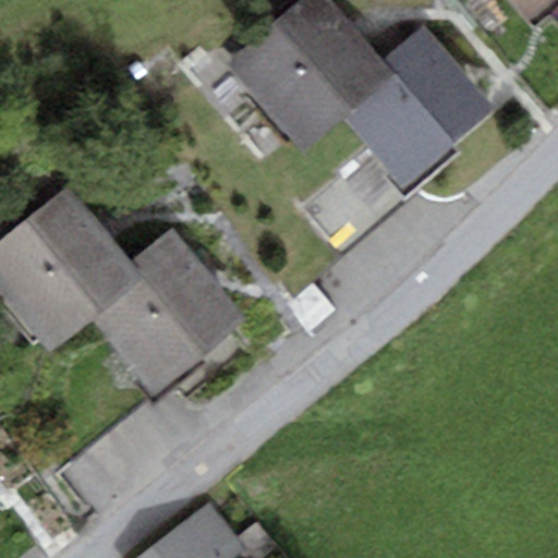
[(305,156),(347,119),(396,75),(385,63),(329,0),(298,0),(225,65),(305,156)]
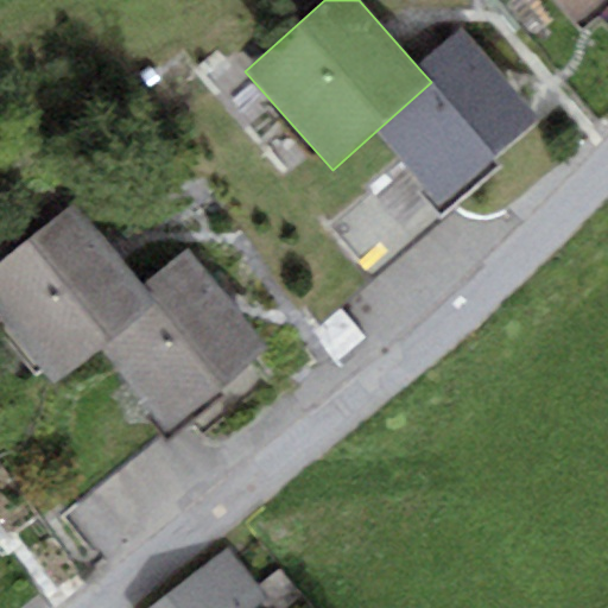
[(548,0),(571,26),(601,0),(548,0)]
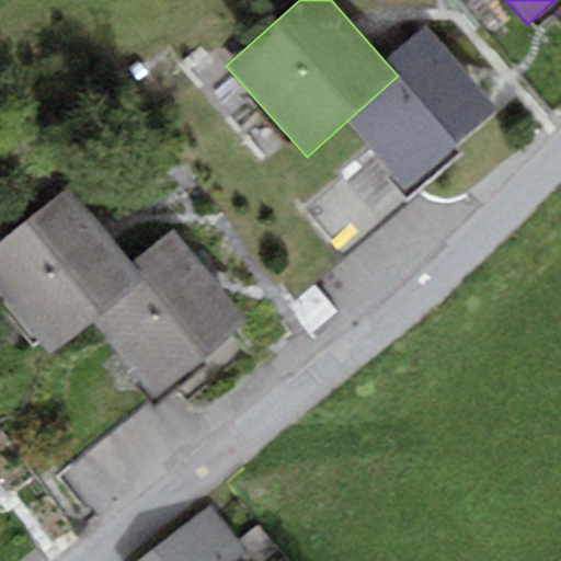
[(425,31),(387,64),(398,76),(348,119),(374,149),(407,186),(413,181),(494,110),(425,31)]
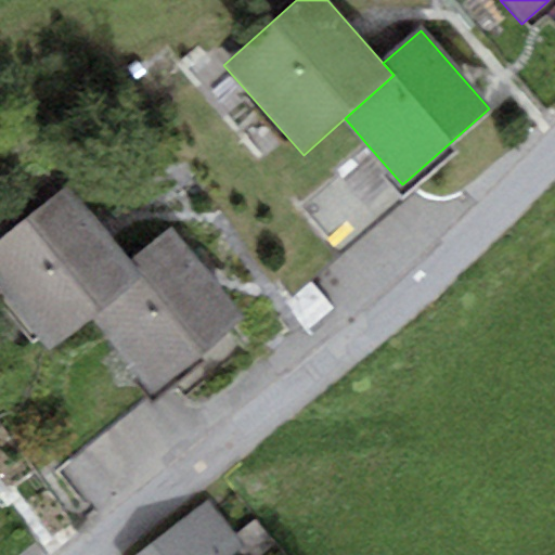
[(402,184),(370,147),(297,207),(336,254),(416,188),(409,179),(402,184)]
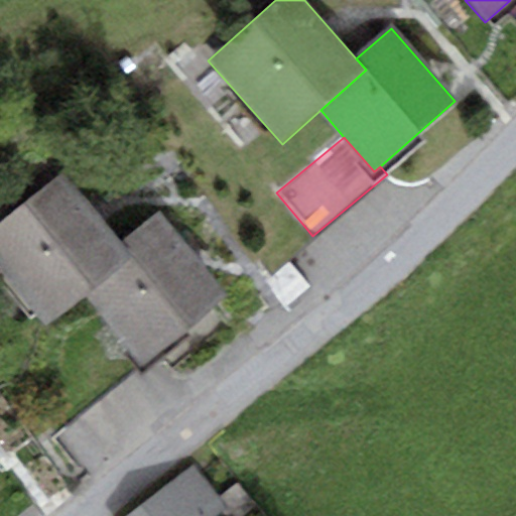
[(0,273),(43,328),(87,293),(131,257),(122,245),(62,172),(15,211),(0,191),(0,273)]
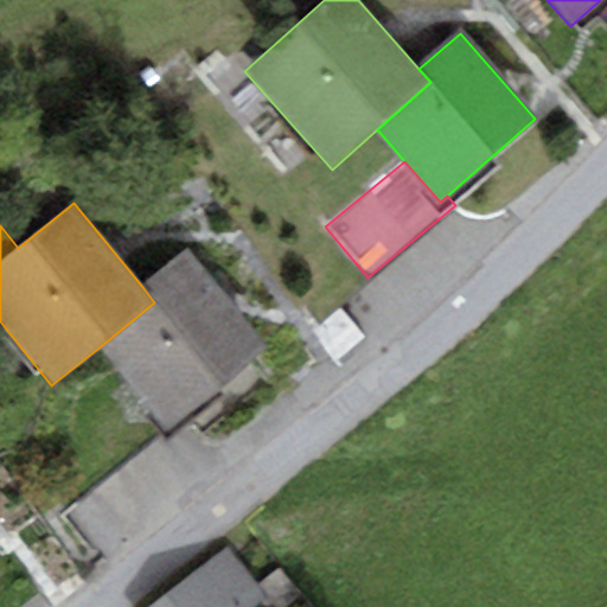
[(187,253),(144,288),(154,302),(102,345),(168,428),(267,351),(187,253)]
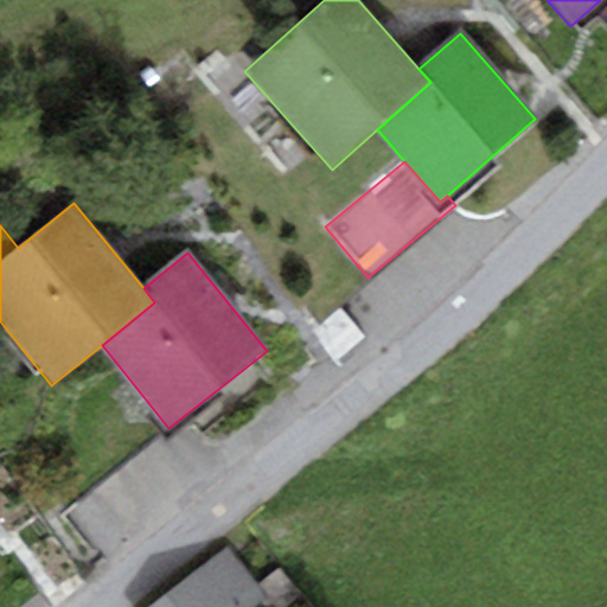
[(266,595),(228,547),(148,606),(253,606),(266,595)]
